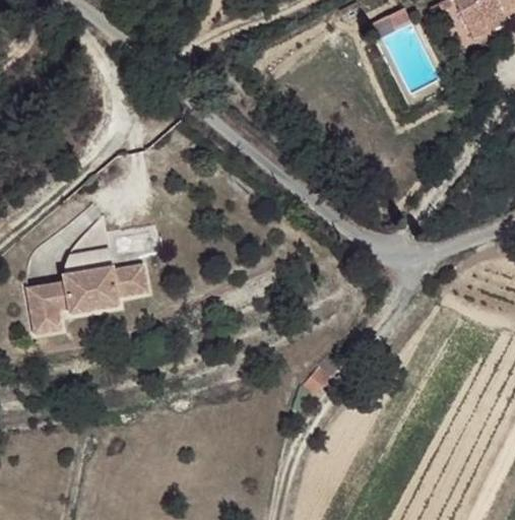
[(514,0),(464,0),(454,5),(468,37),(503,20),(508,30),(514,26),(514,0)]
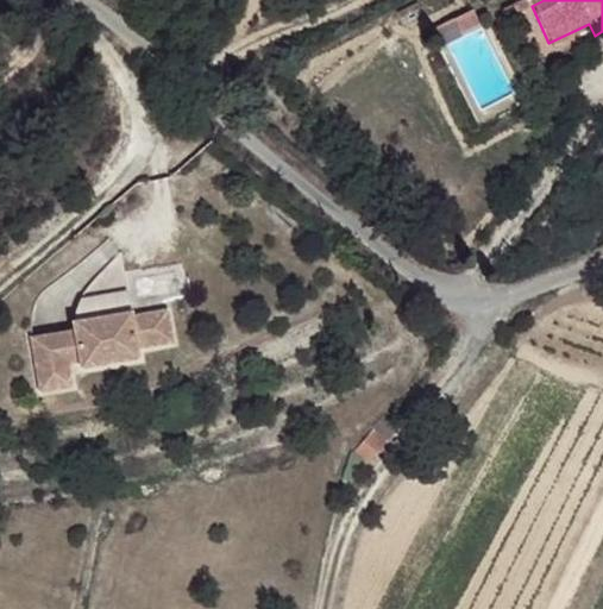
[(589,24),(548,43),(554,52),(595,36),(589,24)]
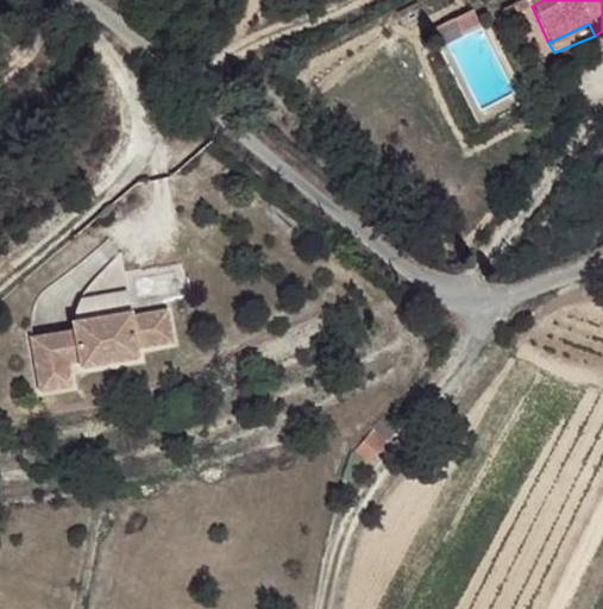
[(457,26),(421,44),(427,55),(464,37),(457,26)]
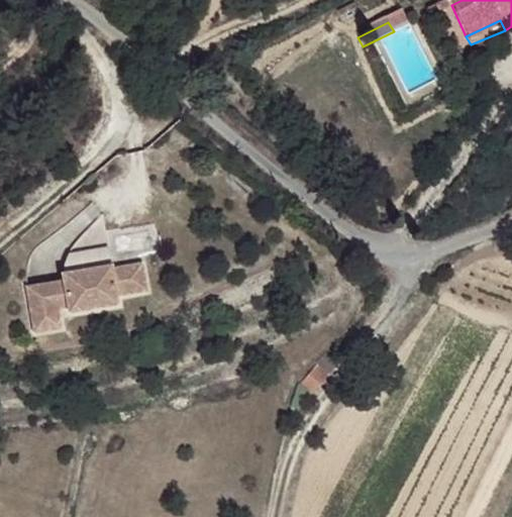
[(1,29),(0,30),(0,50),(12,41),(1,29)]
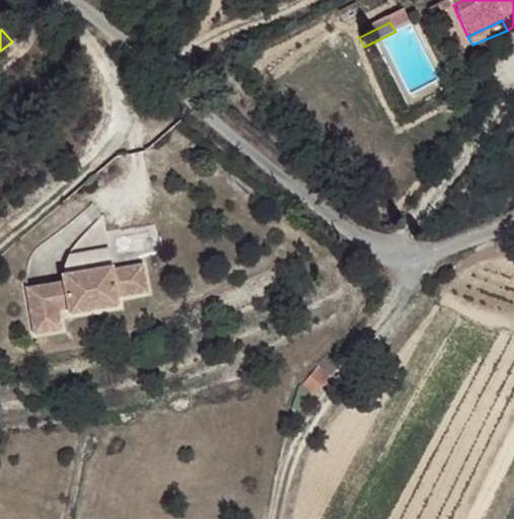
[(61,277),(22,285),(30,322),(57,317),(55,305),(66,303),(67,308),(94,303),(89,283),(114,278),(116,290),(147,284),(141,257),(109,264),(108,258),(60,270),(61,277)]
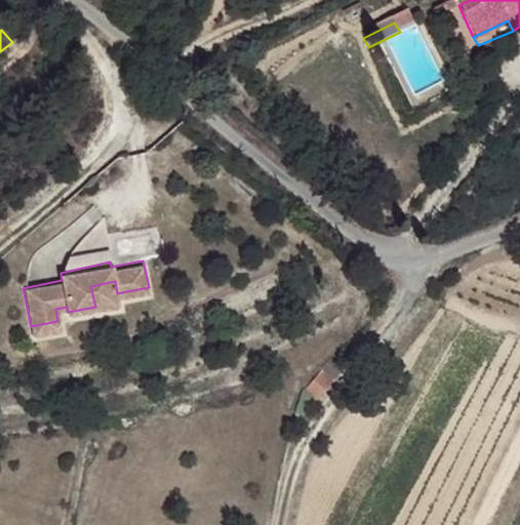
[(115,281),(90,286),(95,307),(120,301),(117,293),(115,281)]
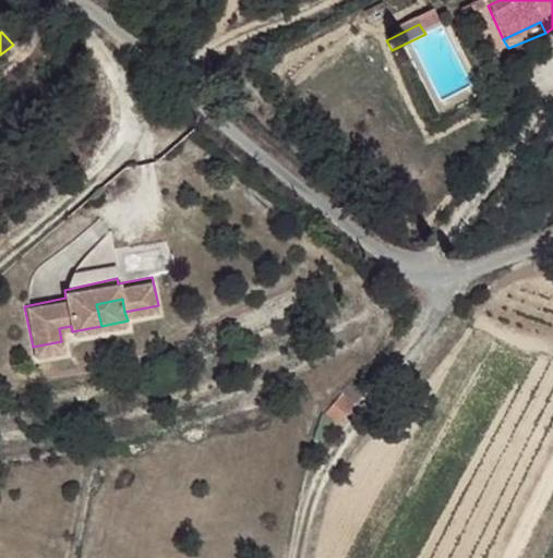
[(61,341),(33,347),(34,353),(62,348),(61,341)]
